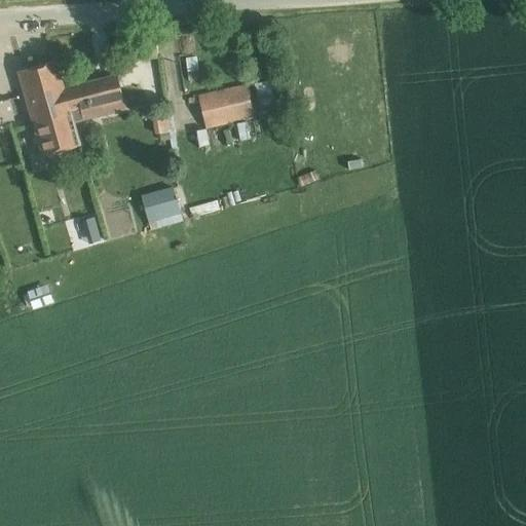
[(126,61),(157,58),(155,32),(124,35),(126,61)]
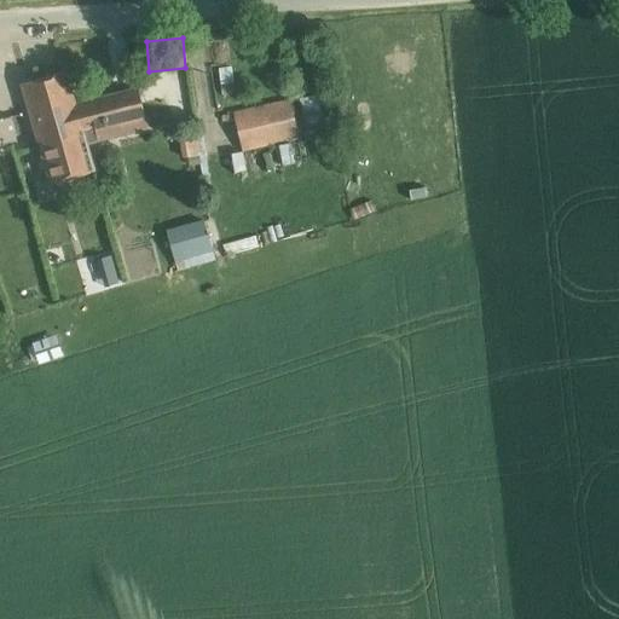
[(94,169),(82,127),(75,104),(76,103),(67,65),(22,77),(51,183),(94,169)]
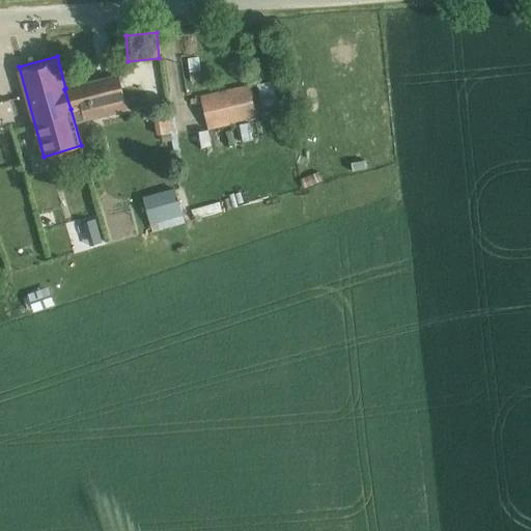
[(192,81),(202,79),(199,56),(189,57),(192,81)]
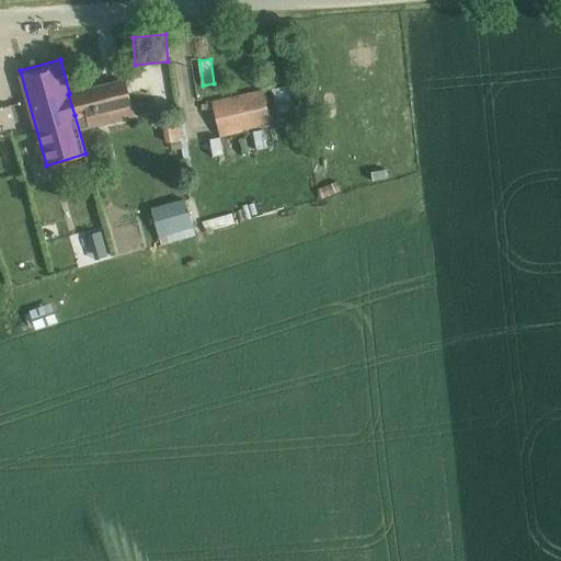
[(124,80),(69,93),(68,94),(75,115),(87,113),(90,126),(133,115),(124,80)]
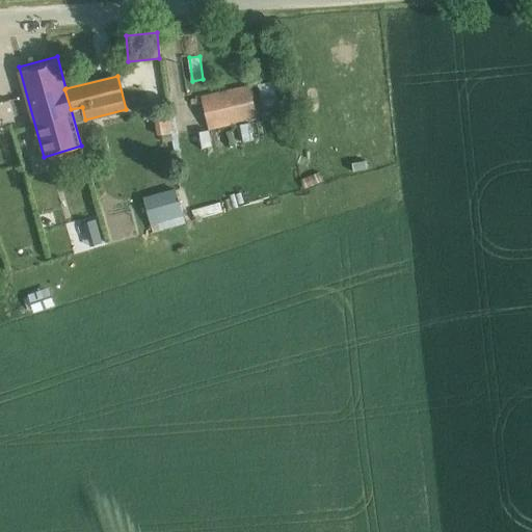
[(258,117),(249,86),(202,97),(209,130),(258,117)]
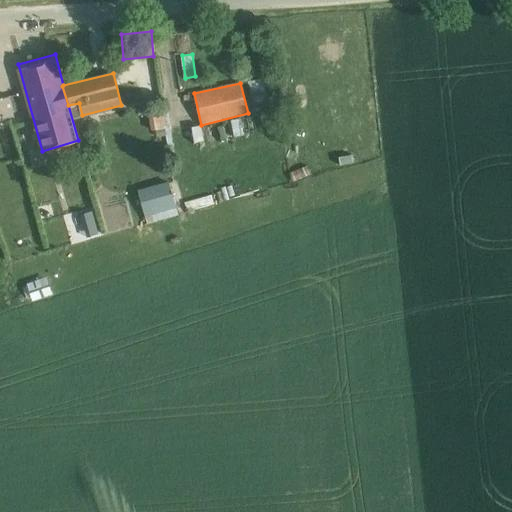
[(231,120),(234,137),(244,135),(241,118),(231,120)]
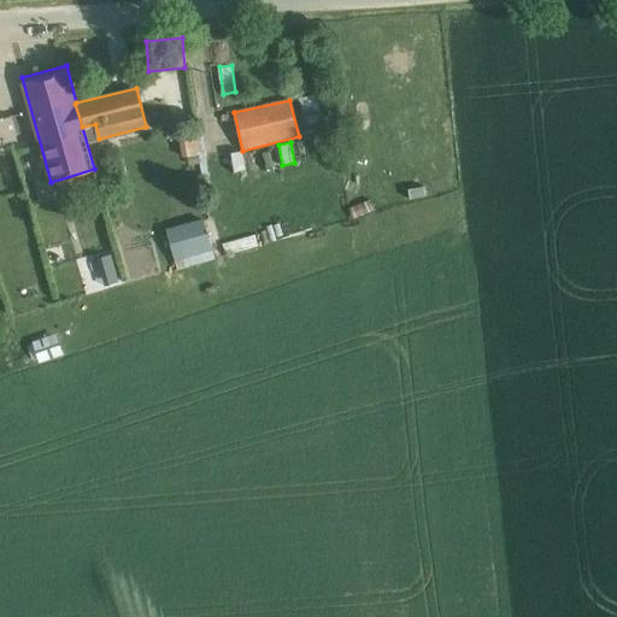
[(230,152),(234,171),(245,169),(242,151),(230,152)]
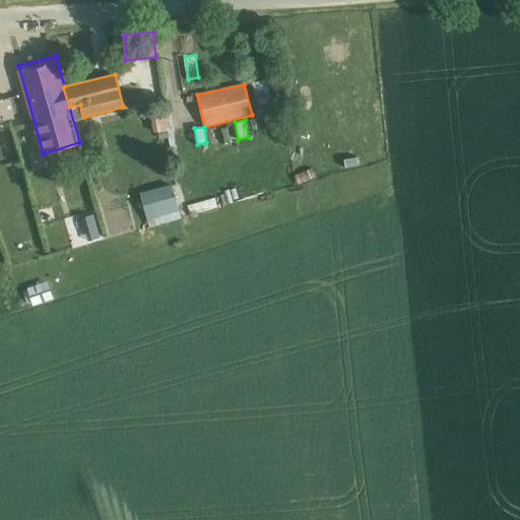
[(181,217),(170,183),(139,192),(149,226),(181,217)]
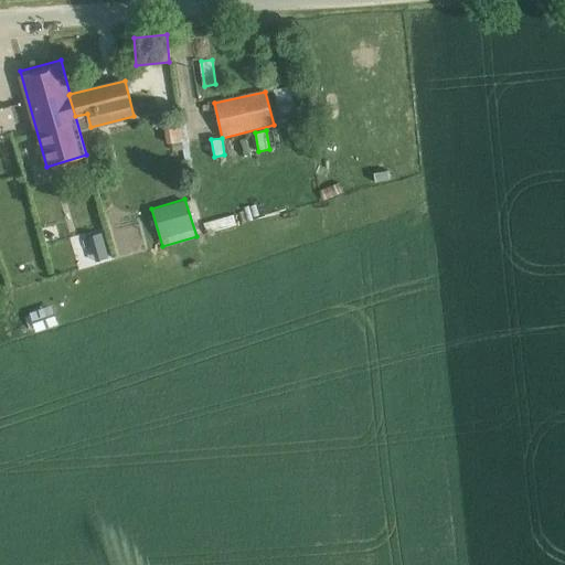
[(203,223),(206,233),(237,225),(234,214),(203,223)]
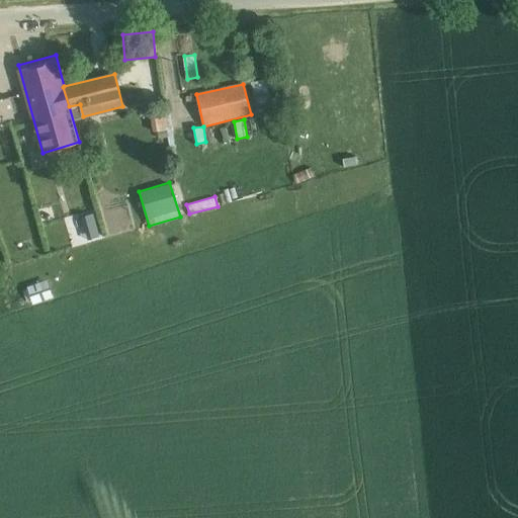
[(67,217),(73,243),(94,238),(87,211),(67,217)]
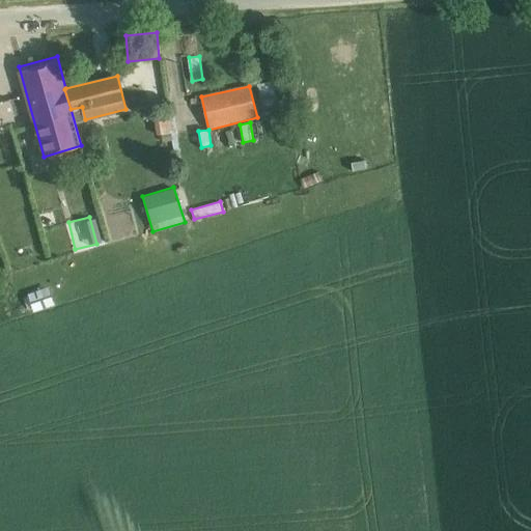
All buildings are outlined.
